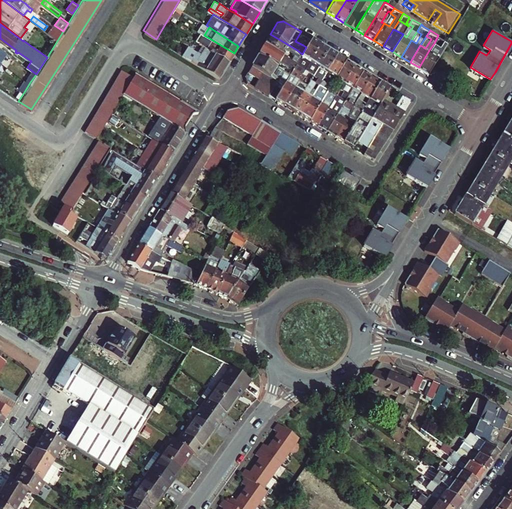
[(287,44),(270,34),(264,43),(281,54),(287,44)]
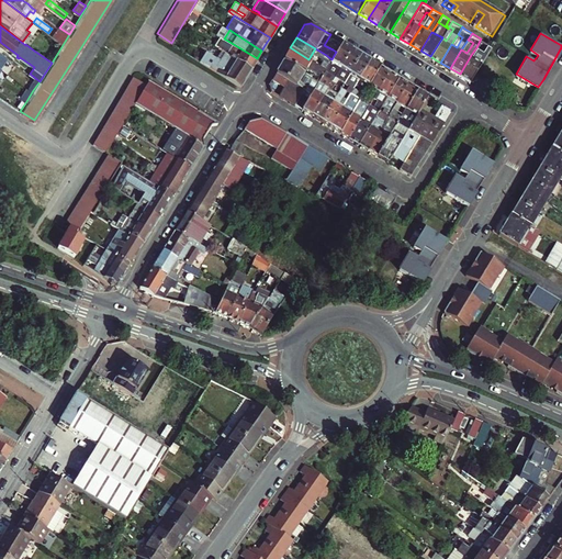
[(257,58),(224,38),(218,46),(251,67),(257,58)]
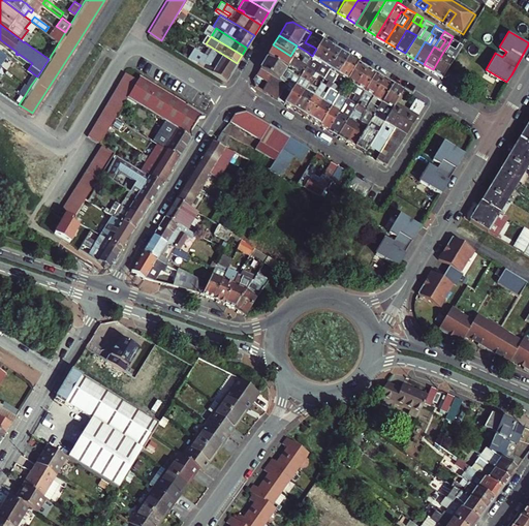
[(317,36),(313,43),(314,44),(318,47),(322,39),(317,36)]
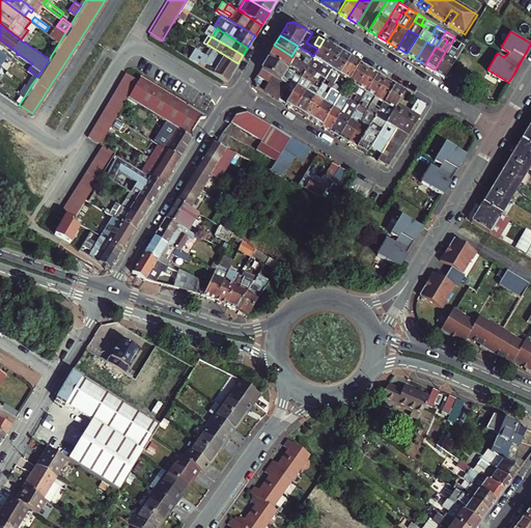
[(445,52),(435,70),(444,76),(465,44),(454,36),(450,45),(456,49),(452,56),(445,52)]
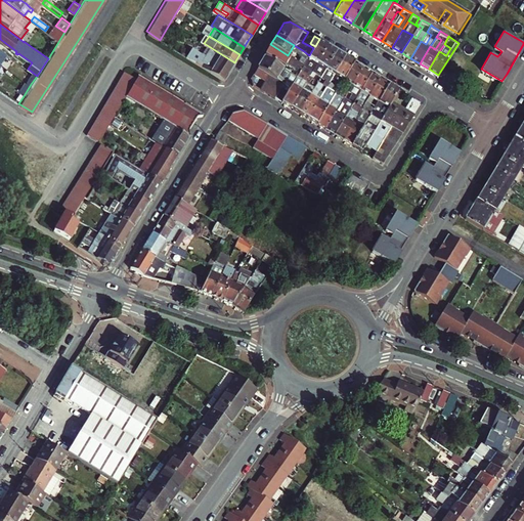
[(312,71),(308,69),(313,59),(317,61),(328,44),(319,39),(315,46),(313,48),(309,55),(304,64),(300,70),(309,75),(312,71)]
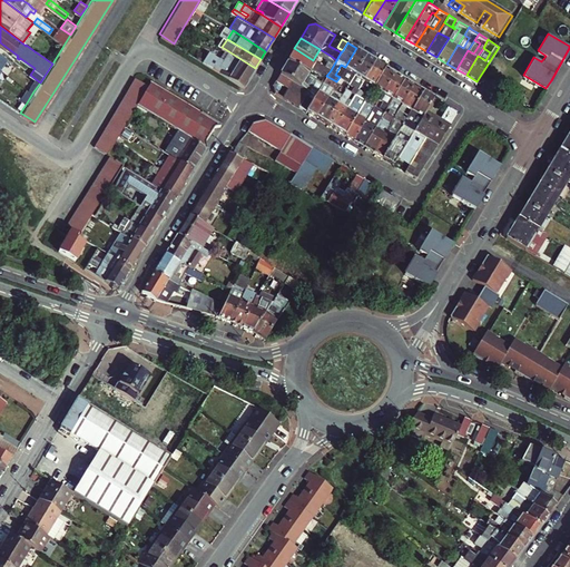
[(255,68),(222,47),(215,44),(204,61),(244,86),(255,68)]
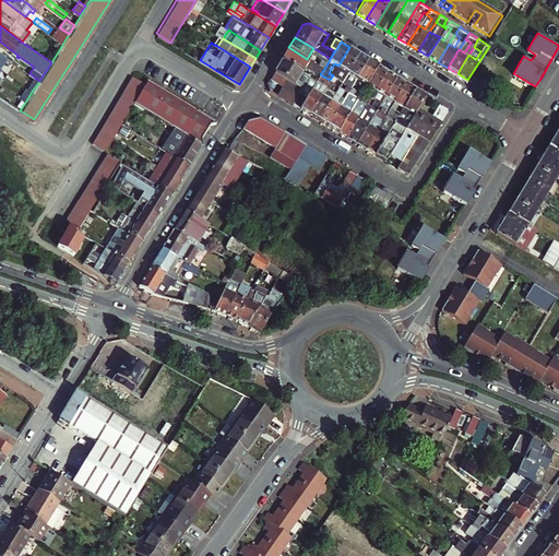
[(307,59),(288,47),(282,59),(301,71),(305,66),(313,71),(311,77),(317,81),(320,74),(324,69),(318,66),(307,59)]
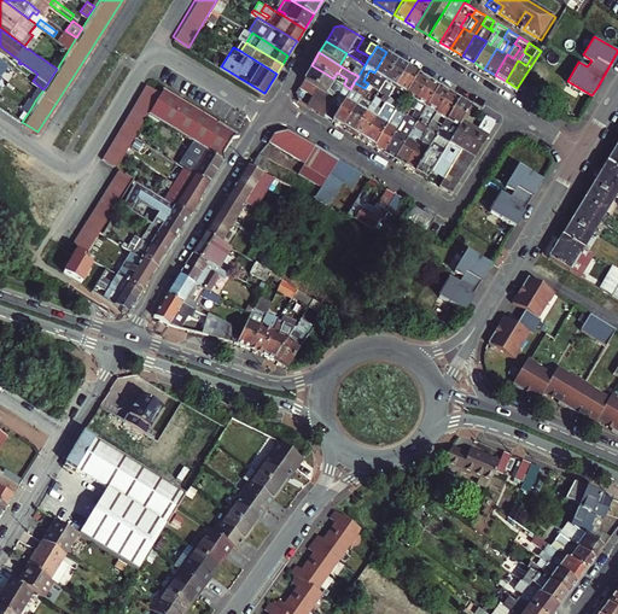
[(380,87),(384,80),(397,58),(386,52),(374,72),(369,80),(380,87)]
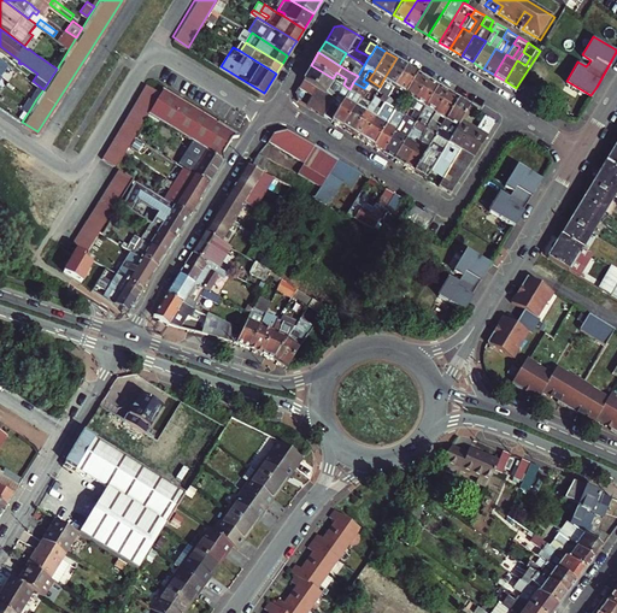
[(383,80),(394,86),(406,64),(397,58),(383,80)]
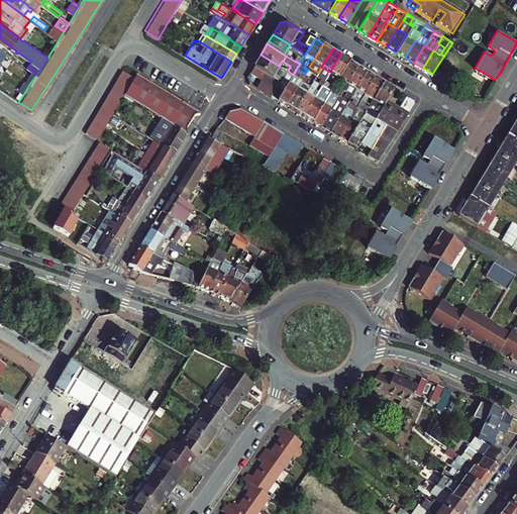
[(294,61),(300,64),(305,55),(300,50),(294,61)]
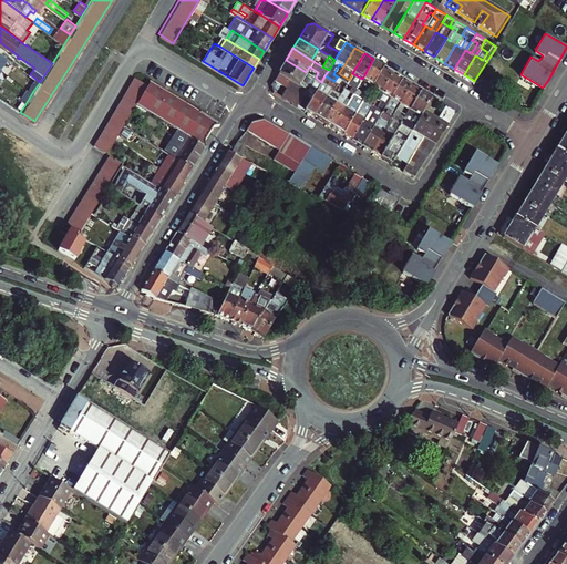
[(362,79),(359,83),(369,89),(383,65),(373,59),(362,79)]
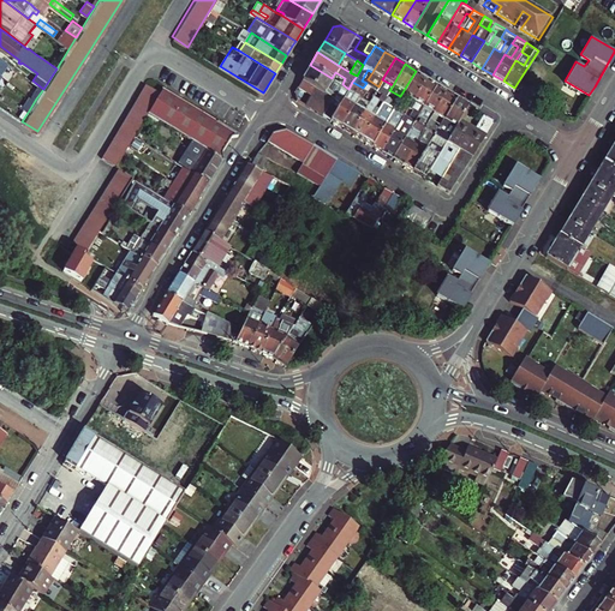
[(332,78),(310,65),(298,84),(305,89),(299,100),(330,119),(342,97),(348,89),(342,84),(332,78)]
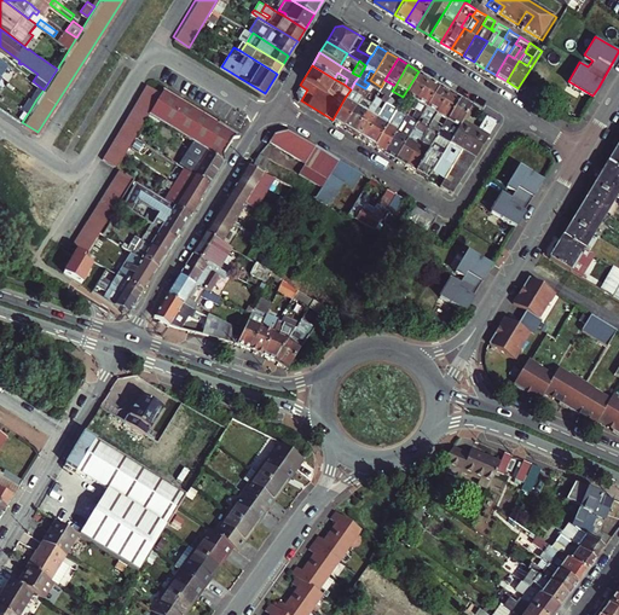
[(410,94),(416,98),(429,77),(418,71),(403,97),(399,103),(397,108),(406,114),(410,109),(411,106),(405,103),(410,94)]
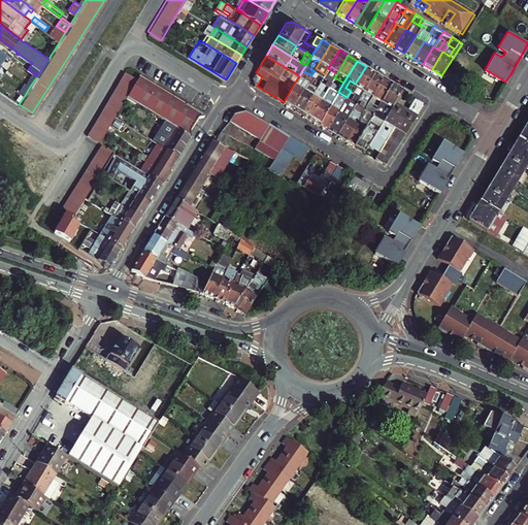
[(366,66),(355,84),(362,89),(364,90),(374,71),(366,66)]
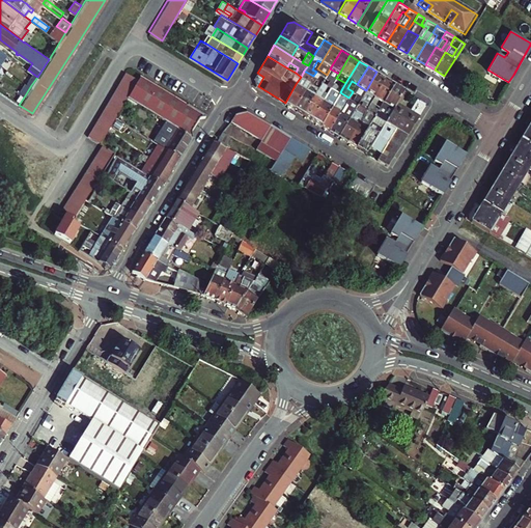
[(334,82),(336,78),(339,74),(330,68),(327,75),(325,77),(334,82)]
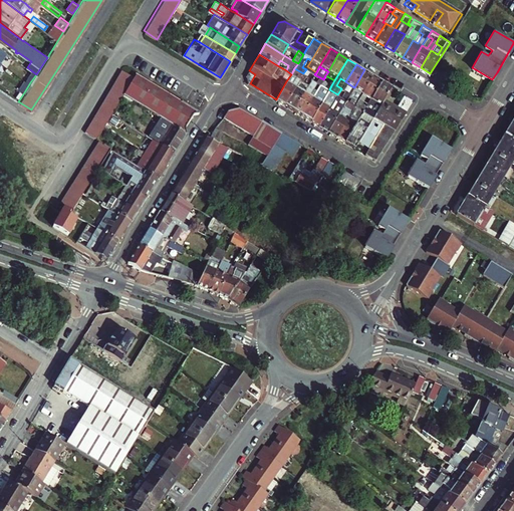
[(121,68),(84,131),(97,139),(105,124),(123,93),(134,76),(121,68)]
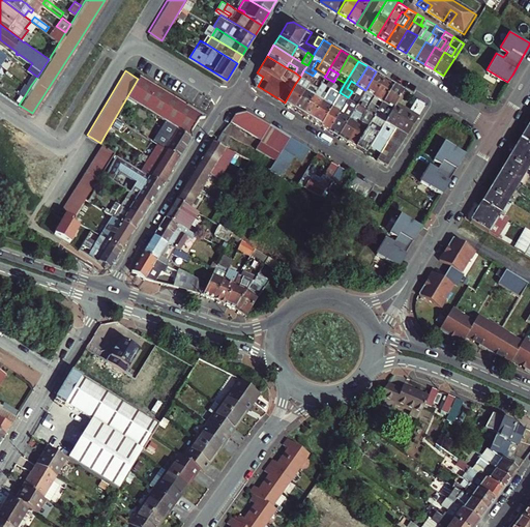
[(313,76),(321,82),(324,77),(316,71),(313,76)]
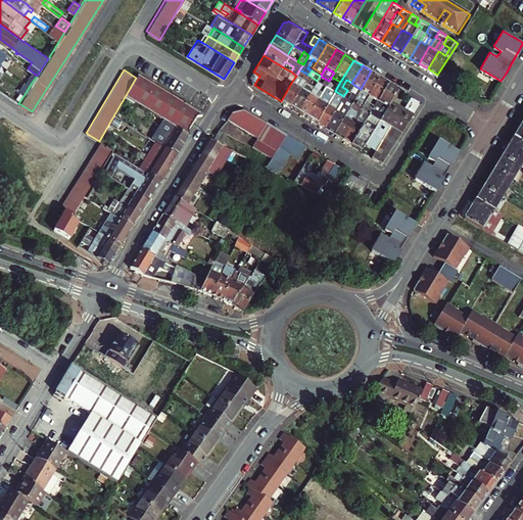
[(380,76),(371,71),(361,89),(369,94),(380,76)]
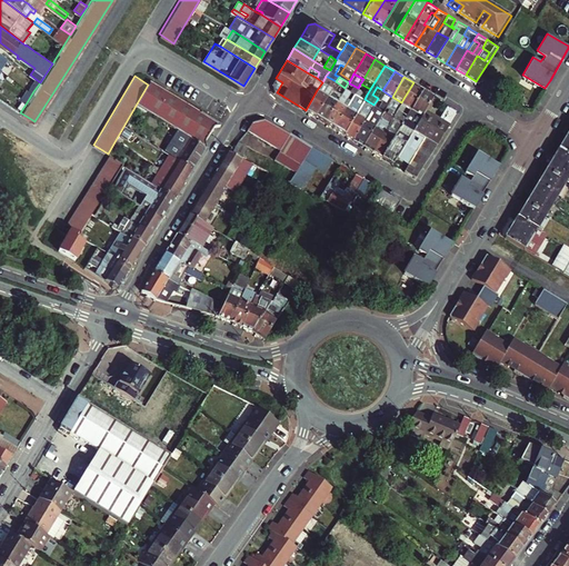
[(36,79),(29,88),(33,91),(40,82),(36,79)]
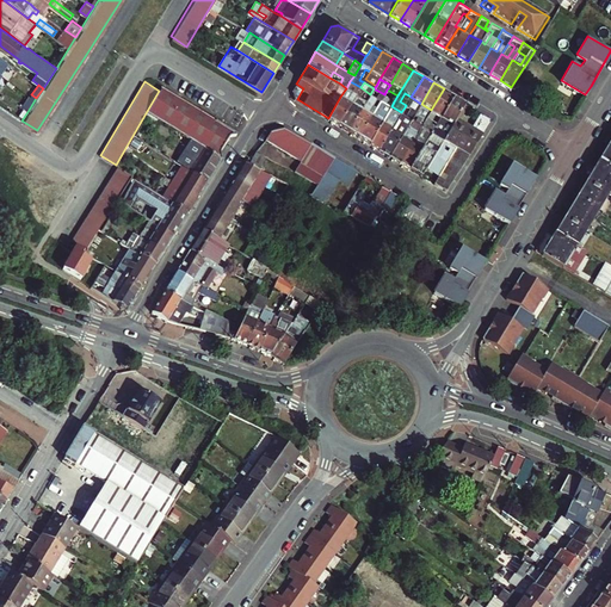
[(191,138),(197,142),(221,156),(220,149),(229,134),(236,132),(161,86),(159,91),(147,111),(191,138)]
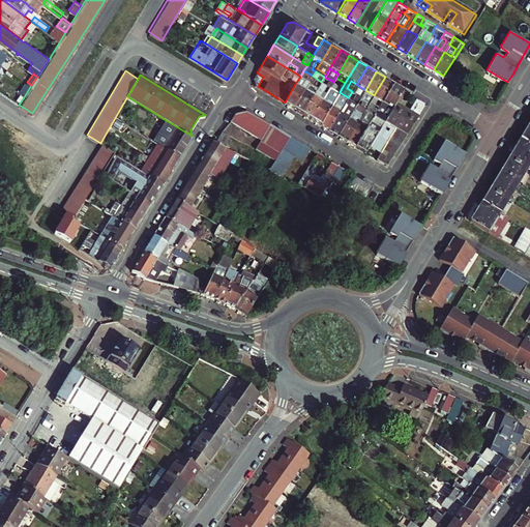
[(313,95),(318,86),(321,82),(313,76),(312,78),(310,81),(304,90),(293,108),(295,109),(302,113),(313,95)]
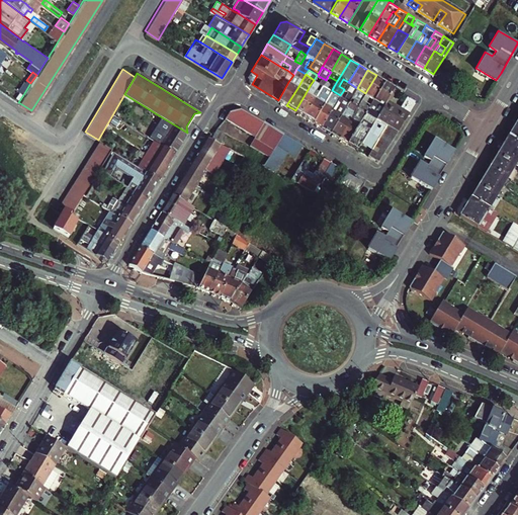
[(326,80),(317,75),(314,80),(323,85),(326,80)]
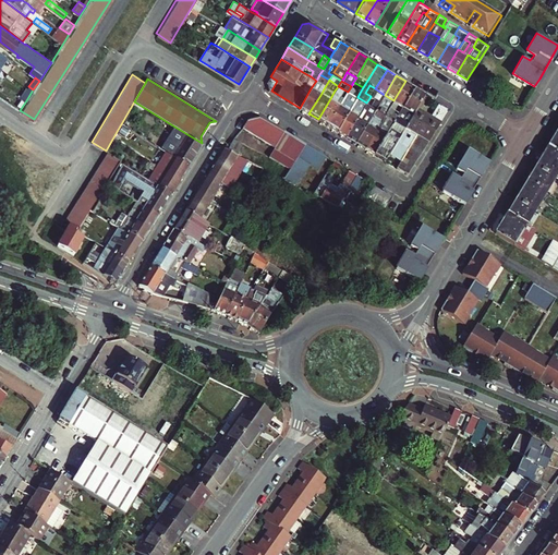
[(393,100),(403,106),(414,87),(409,83),(405,81),(393,100)]
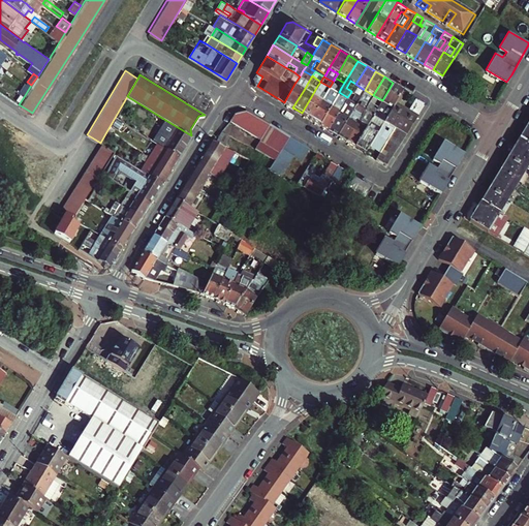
[(27,82),(21,92),(25,95),(31,85),(27,82)]
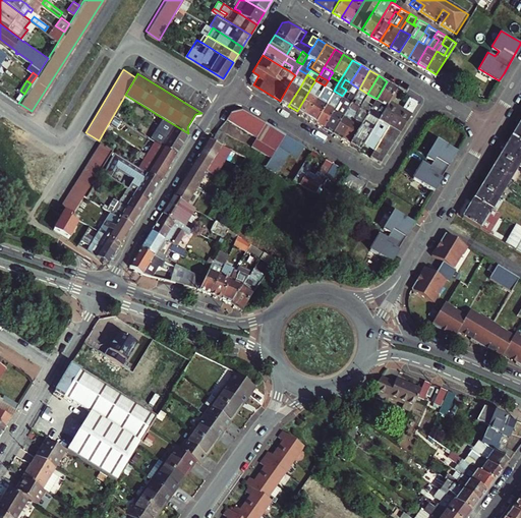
[(315,80),(312,84),(317,88),(322,90),(324,88),(325,85),(315,80)]
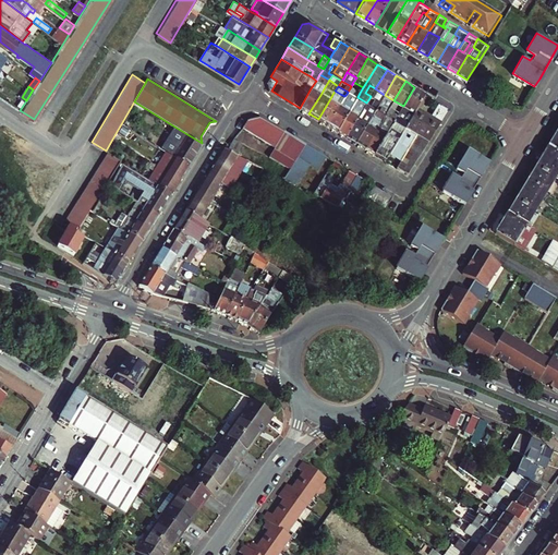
[(358,97),(360,93),(351,86),(348,92),(358,97)]
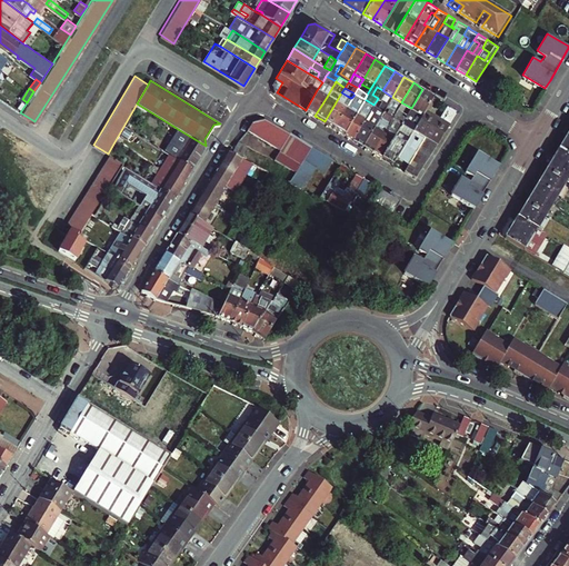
[(418,111),(421,115),(425,109),(433,95),(422,89),(411,108),(405,118),(402,122),(405,123),(413,129),(417,122),(412,120),(418,111)]
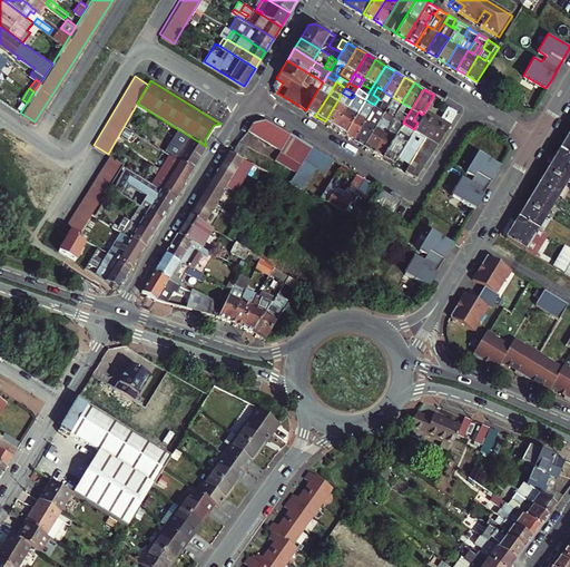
[(327,97),(317,90),(306,110),(315,116),(327,97)]
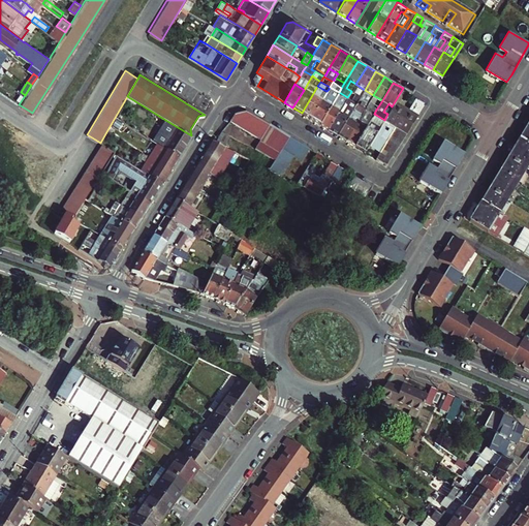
[(312,95),(317,98),(322,89),(317,86),(312,95)]
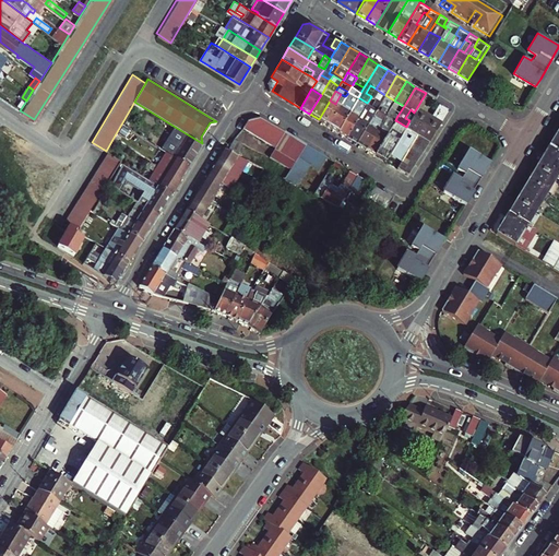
[(349,96),(348,98),(355,103),(358,97),(348,92),(347,94),(349,96)]
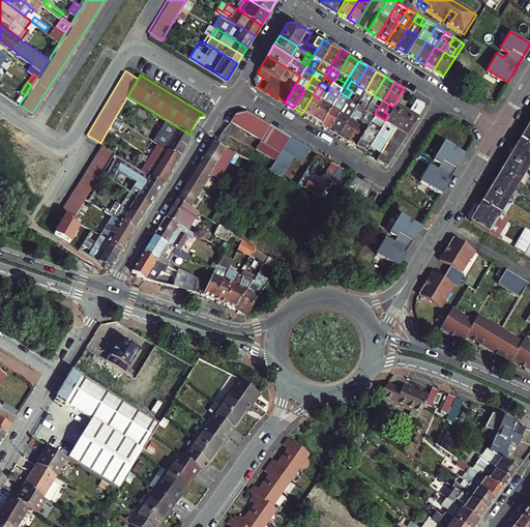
[(336,97),(331,106),(320,123),(329,128),(340,111),(335,109),(341,99),(345,103),(347,99),(348,97),(340,92),(336,97)]
